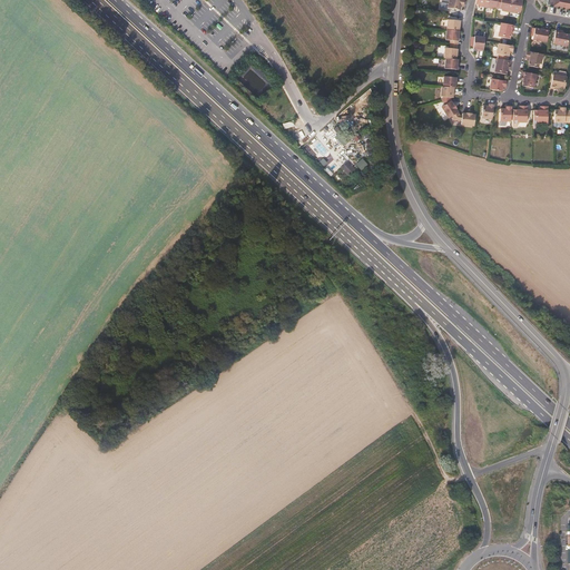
[(463,6),(464,0),(463,0),(448,0),(446,8),(459,10),(460,5),(463,6)]
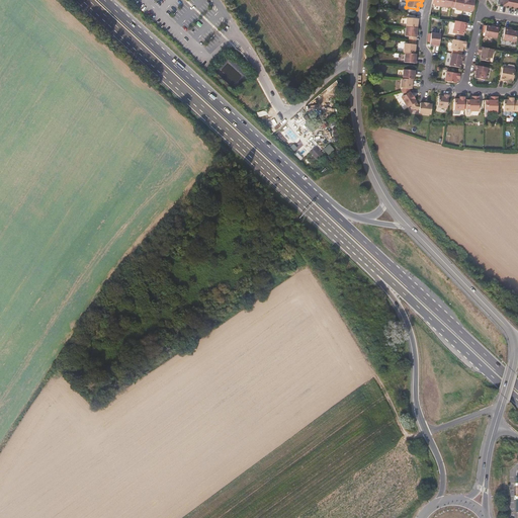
[(462,9),(463,0),(452,0),(451,5),(455,6),(454,7),(462,9)]
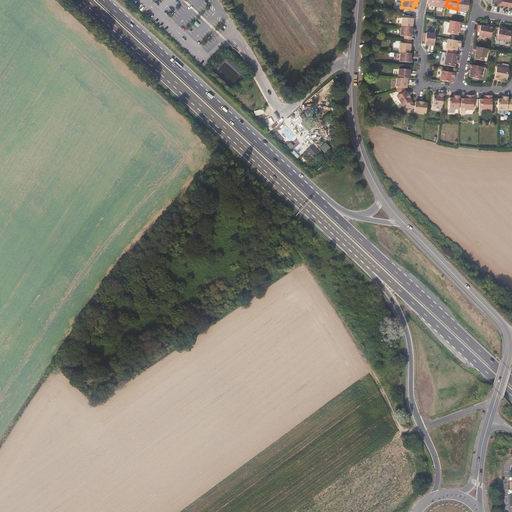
[(466,9),(467,0),(458,0),(457,9),(463,10),(463,8),(466,9)]
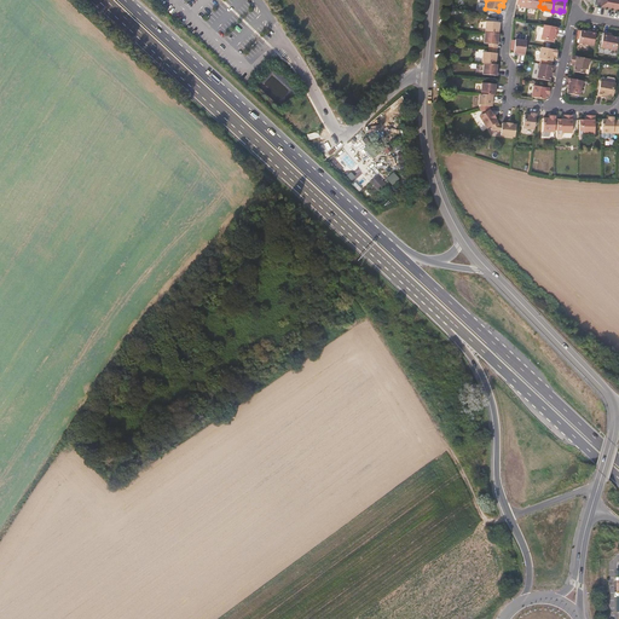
[(618,0),(594,0),(594,6),(618,10),(618,0)]
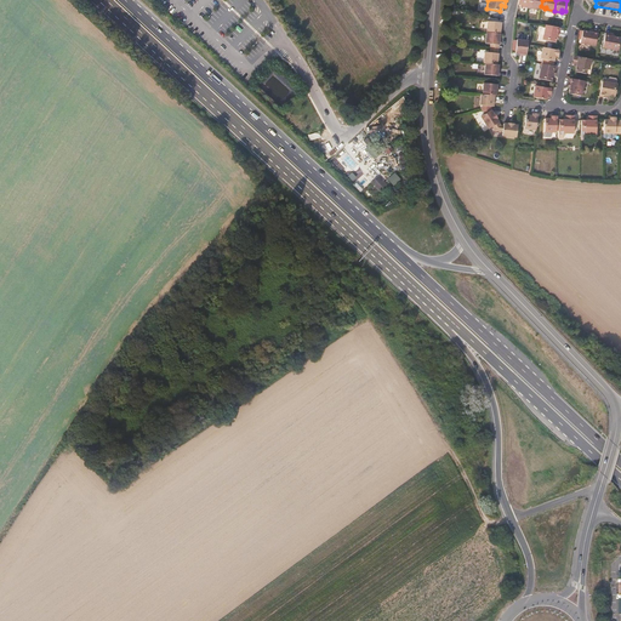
[(500,32),(500,26),(501,26),(501,21),(486,20),(486,30),(500,32)]
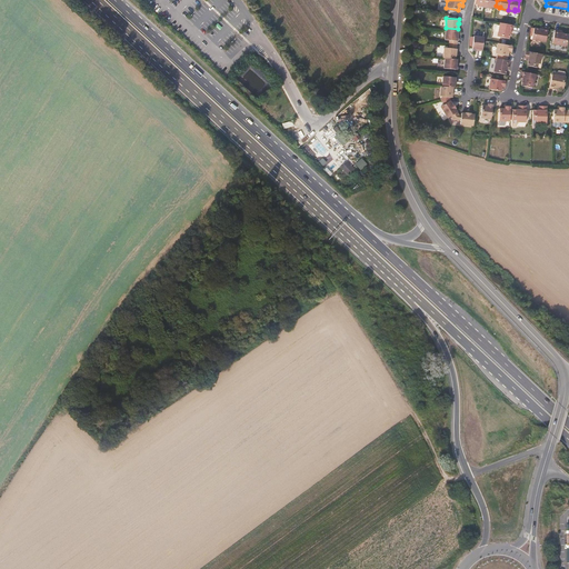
[(510,35),(511,27),(512,27),(513,22),(506,21),(500,20),(498,32),(510,35)]
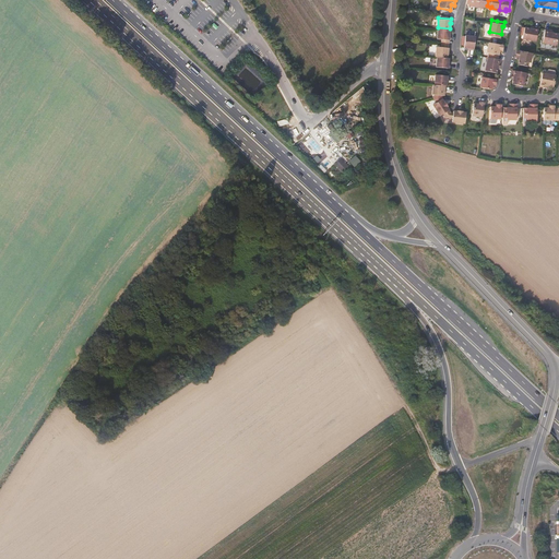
[(535,39),(537,27),(534,26),(533,28),(524,27),(522,37),(535,39)]
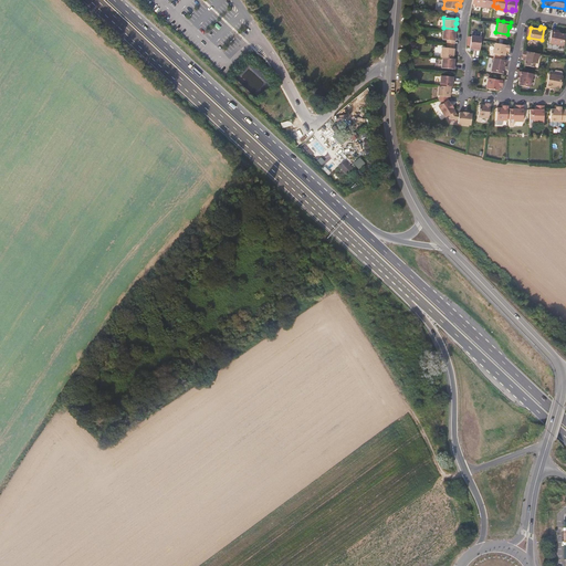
[(454,34),(456,29),(443,28),(442,39),(457,39),(457,34),(454,34)]
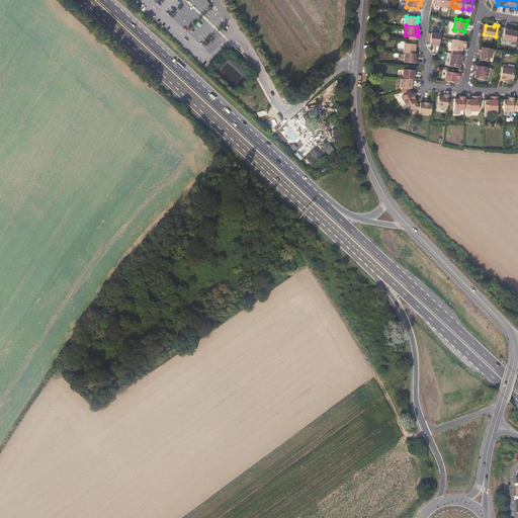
[(516,39),(517,29),(510,28),(510,27),(506,26),(504,38),(516,39)]
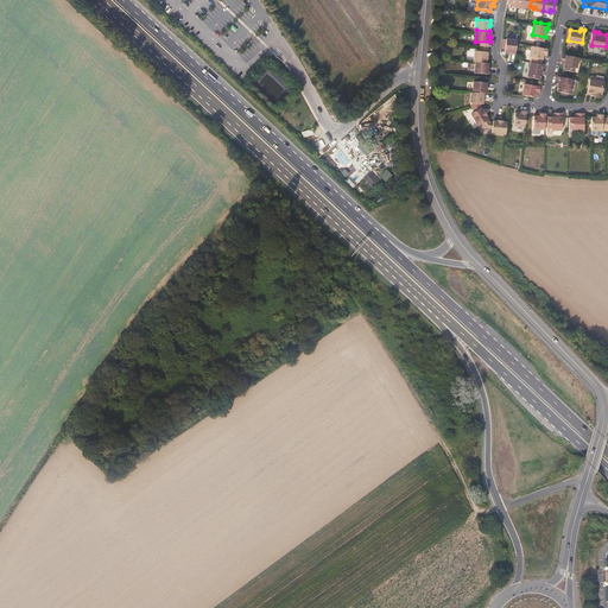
[(514,52),(515,42),(515,37),(505,36),(504,50),(510,50),(510,52),(514,52)]
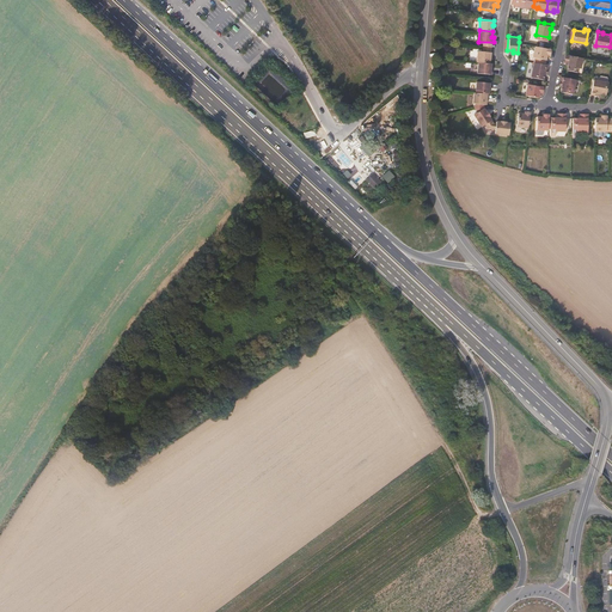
[(533,57),(534,57),(533,61),(545,63),(545,60),(546,53),(550,53),(550,48),(534,46),(533,57)]
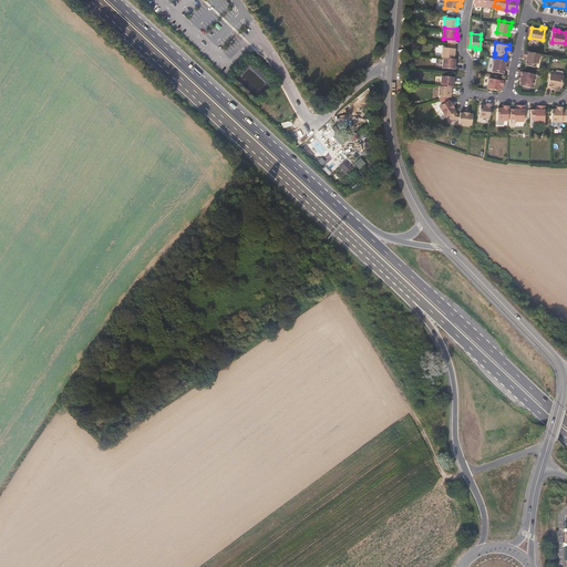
[(454,58),(454,51),(456,51),(456,47),(443,45),(443,57),(454,58)]
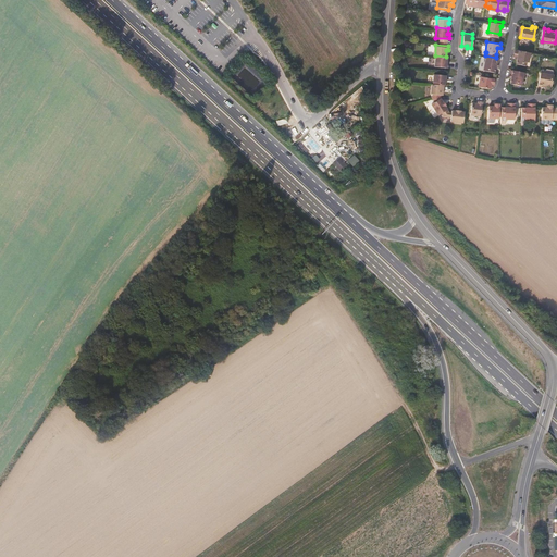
[(529,61),(531,51),(516,48),(515,56),(518,57),(516,63),(525,65),(527,61),(529,61)]
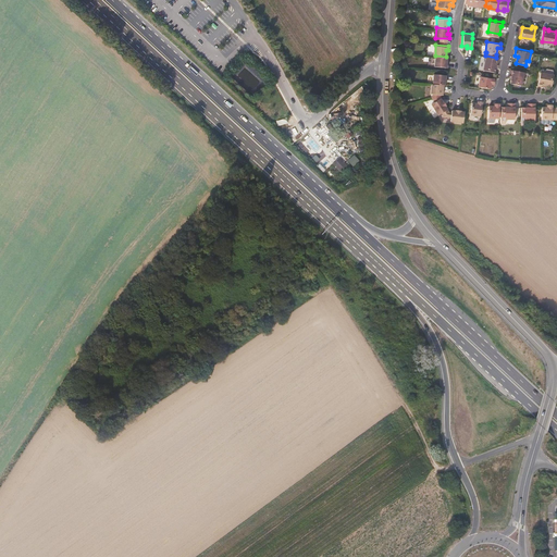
[(447,62),(447,57),(446,57),(435,56),(434,65),(448,66),(448,62),(447,62)]
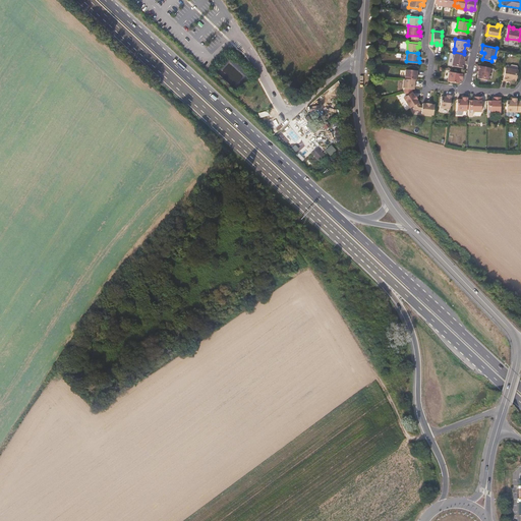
[(462,66),(463,57),(465,58),(466,54),(464,54),(454,52),(452,65),(462,66)]
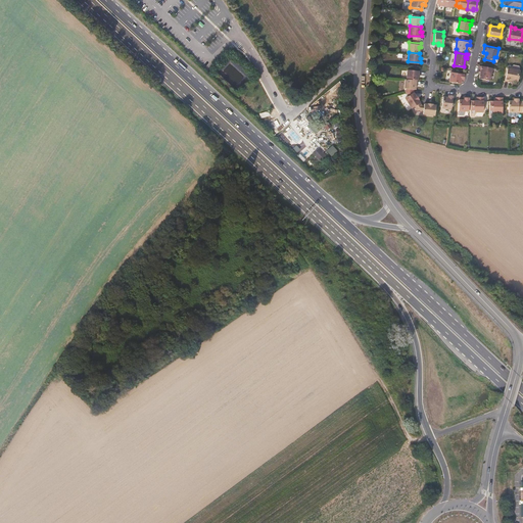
[(521,69),(520,68),(521,65),(520,64),(515,63),(513,64),(513,67),(509,66),(507,80),(514,81),(514,79),(519,80),(521,69)]
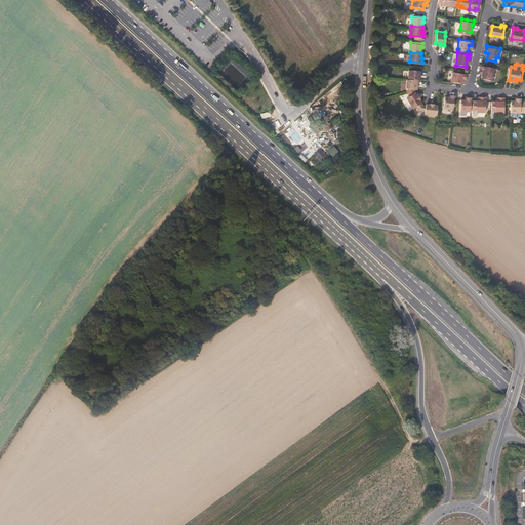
[(492,79),(494,67),(482,65),(482,69),(484,69),(483,78),(492,79)]
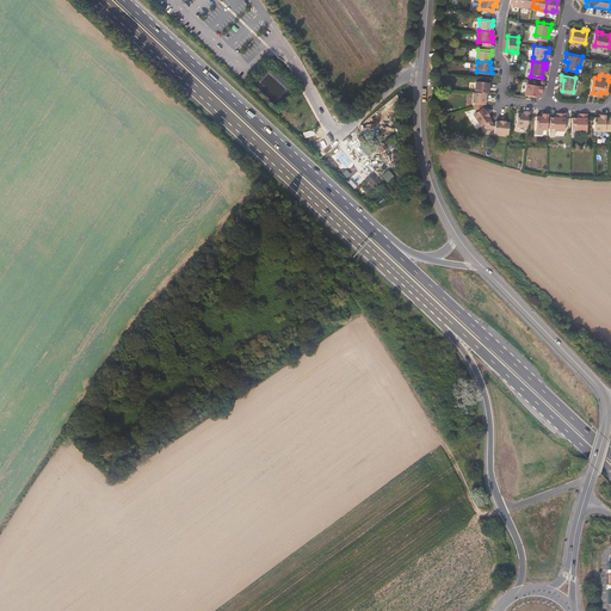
[(487,93),(487,87),(489,87),(489,82),(475,81),(474,92),(487,93)]
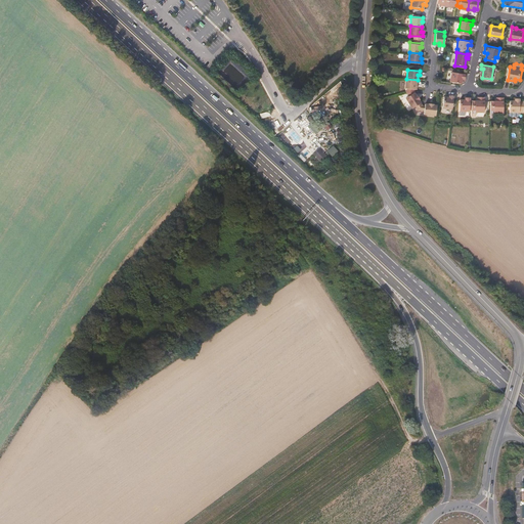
[(465,77),(466,73),(451,71),(450,80),(461,82),(462,77),(465,77)]
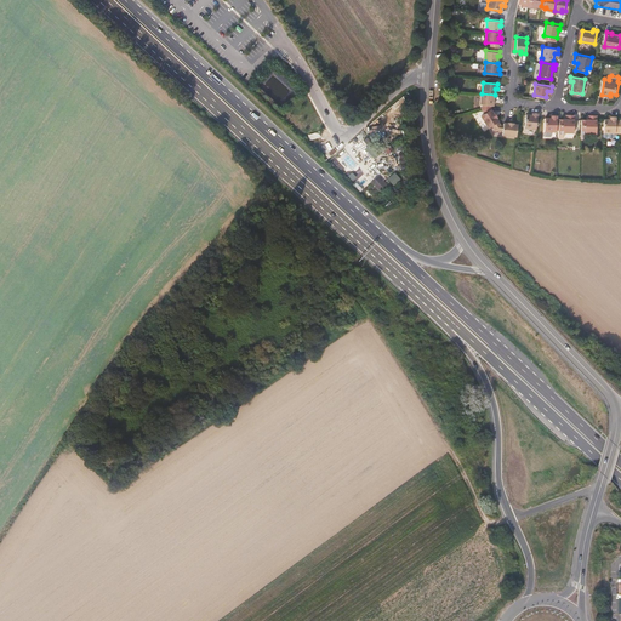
[(494,100),(495,95),(482,93),(479,93),(479,104),(480,104),(490,106),(493,106),(493,100),(494,100)]
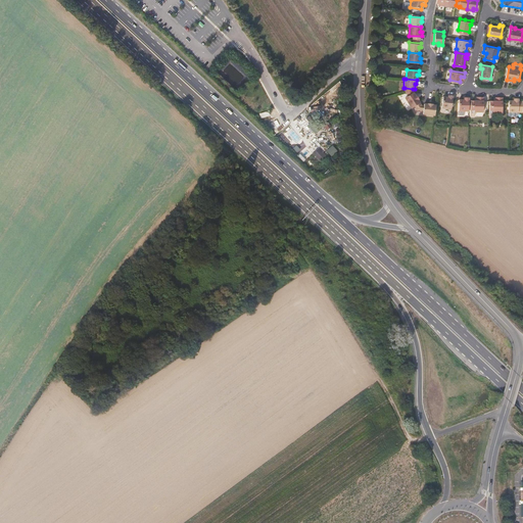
[(419,102),(417,99),(418,99),(413,92),(413,89),(405,88),(405,92),(408,96),(405,98),(411,108),(414,106),(419,102)]
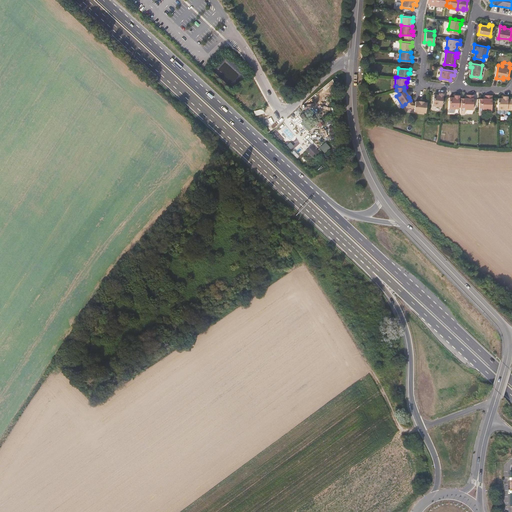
[(442,107),(444,93),(438,93),(438,96),(434,96),(433,106),(442,107)]
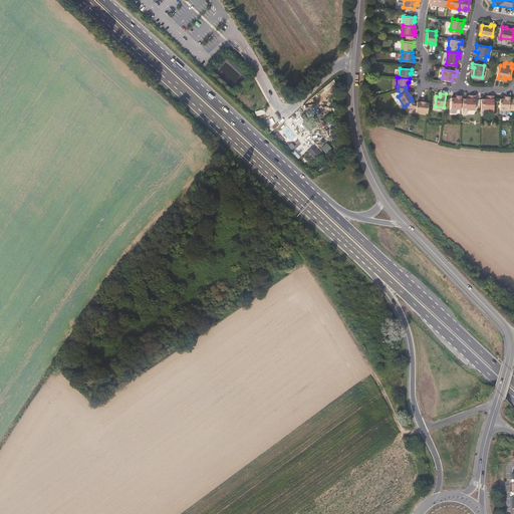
[(462,97),(462,94),(456,93),(456,97),(452,96),(451,108),(461,108),(461,106),(462,97)]
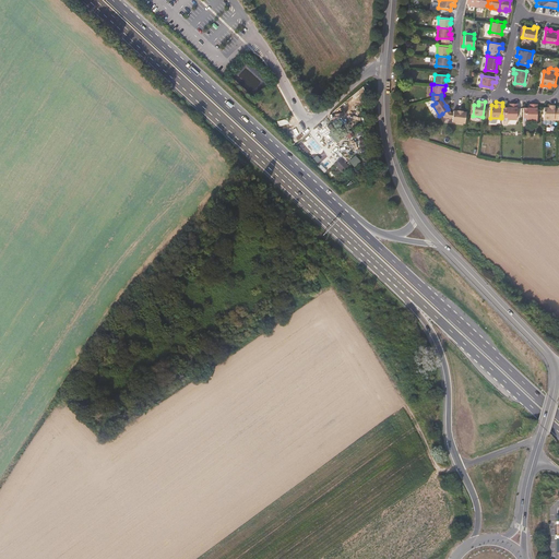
[(501,116),(504,116),(503,123),(508,123),(508,119),(518,119),(518,102),(510,102),(510,106),(502,106),(501,116)]
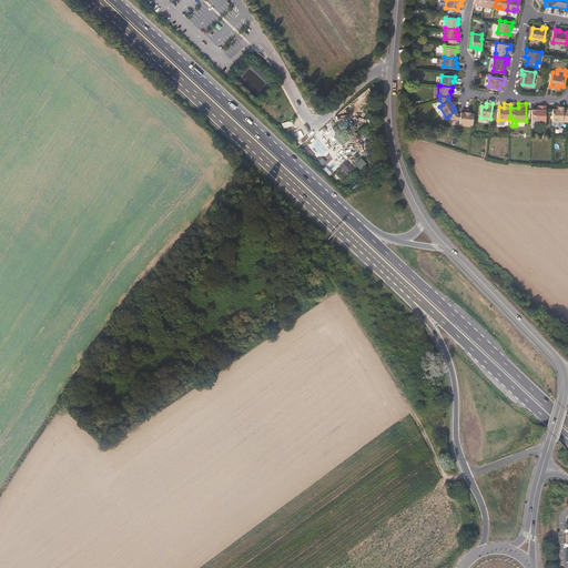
[(538,127),(538,121),(546,121),(547,104),(539,104),(539,108),(533,108),(531,127),(538,127)]
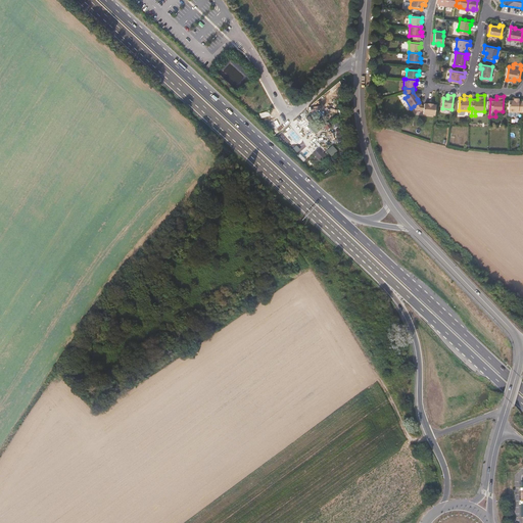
[(517,114),(517,111),(520,111),(522,111),(522,107),(522,99),(520,99),(520,96),(515,96),(515,99),(509,99),(509,114),(510,115),(516,115),(517,114)]
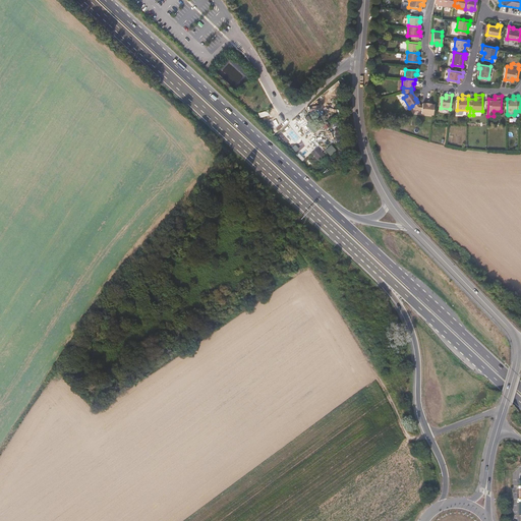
[(432,115),(433,105),(430,105),(430,104),(421,104),(421,106),(419,106),(417,102),(412,106),(414,109),(421,109),(420,114),(432,115)]
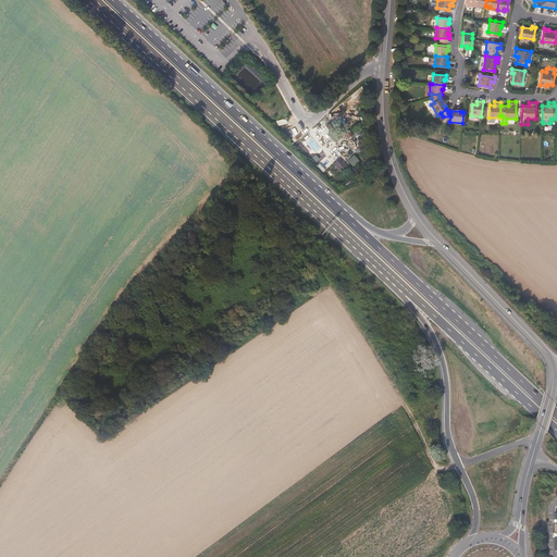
[(346,132),(337,137),(339,141),(349,137),(346,132)]
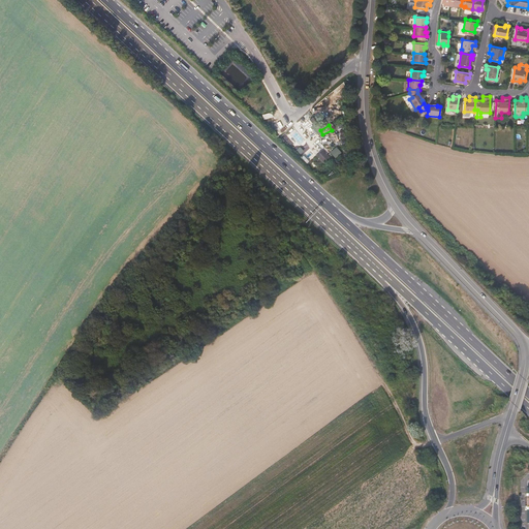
[(290,134),(302,146),(306,143),(296,130),(290,134)]
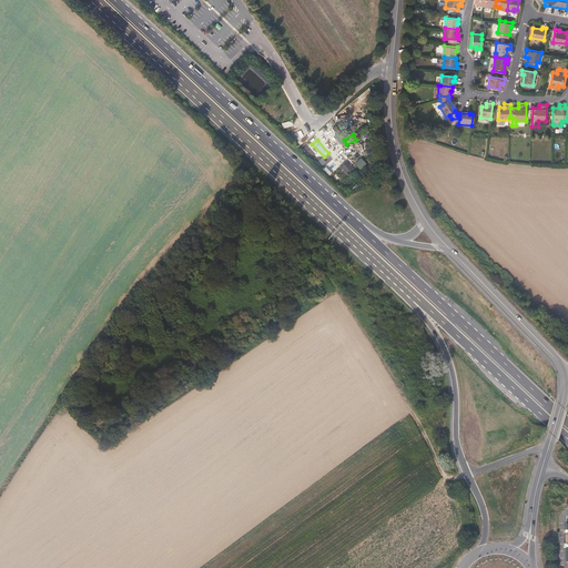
[(345,161),(340,166),(347,174),(353,168),(345,161)]
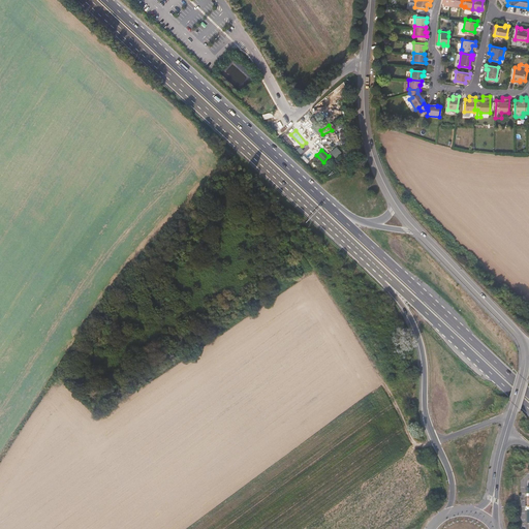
All buildings are outlined.
